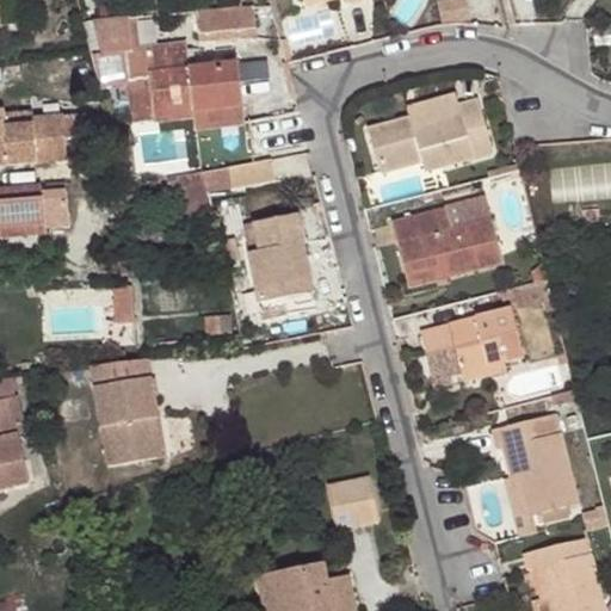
[(227,0),(227,11),(241,8),(240,0),(227,0)]
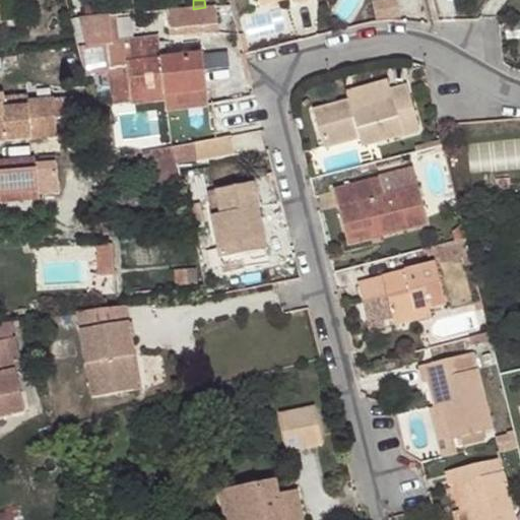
[(205,7),(193,9),(166,10),(168,36),(202,33),(200,25),(217,16),(215,6),(205,7)]
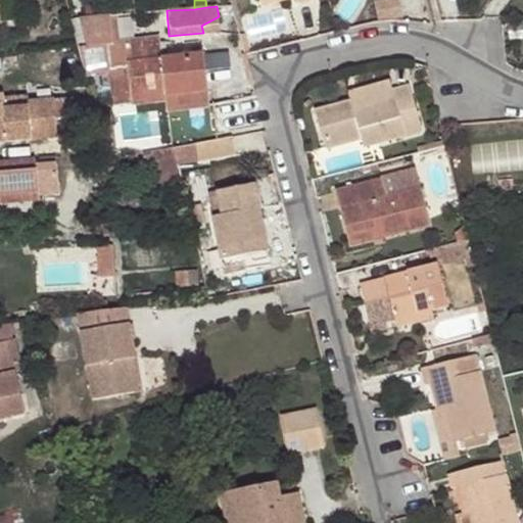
[(86,48),(78,48),(84,72),(108,68),(108,74),(112,105),(164,100),(167,111),(208,107),(203,54),(169,59),(169,52),(159,53),(157,39),(121,44),(112,44),(109,14),(79,17),(86,48)]
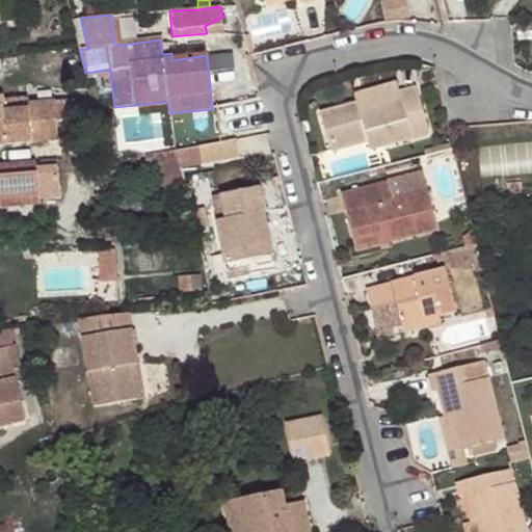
[(123,45),(120,15),(111,15),(114,45),(123,45)]
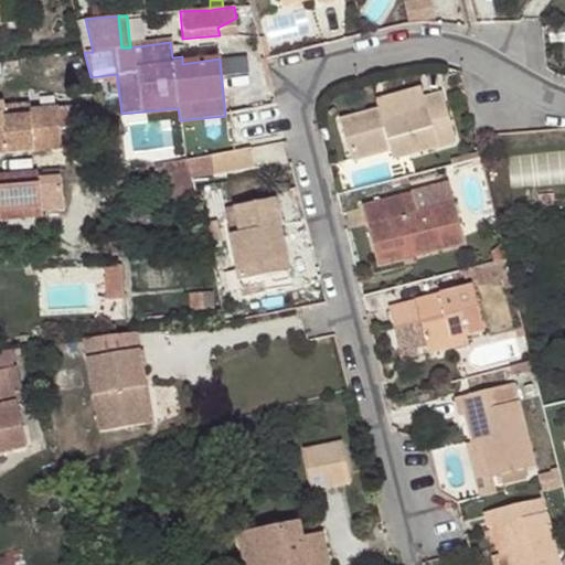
[(217,28),(220,35),(240,35),(236,18),(217,28)]
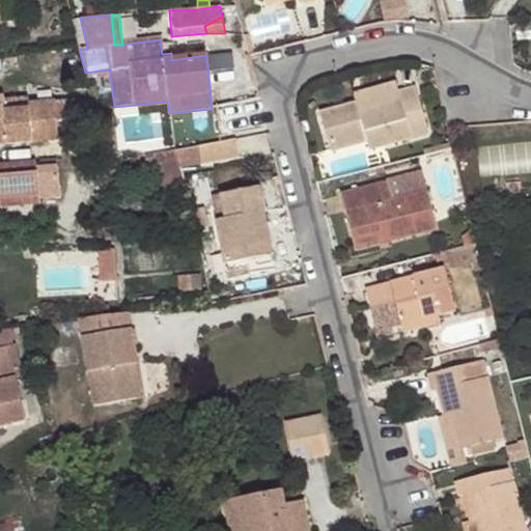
[(352,91),(355,103),(357,110),(399,99),(397,91),(395,81),(352,91)]
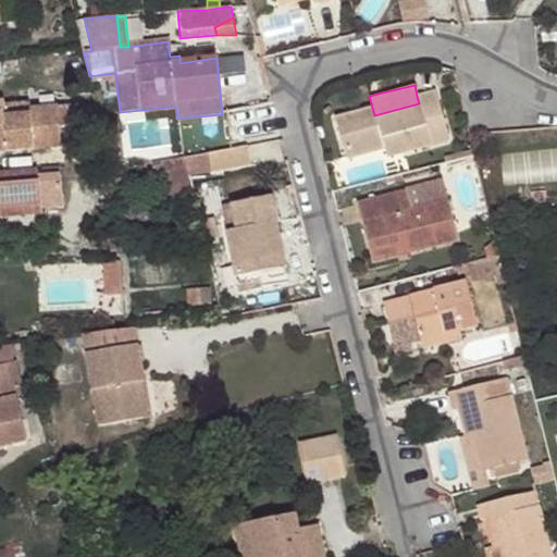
[(374,115),(372,108),(334,116),(344,158),(383,148),(385,158),(448,141),(435,90),(417,96),(419,103),(374,115)]
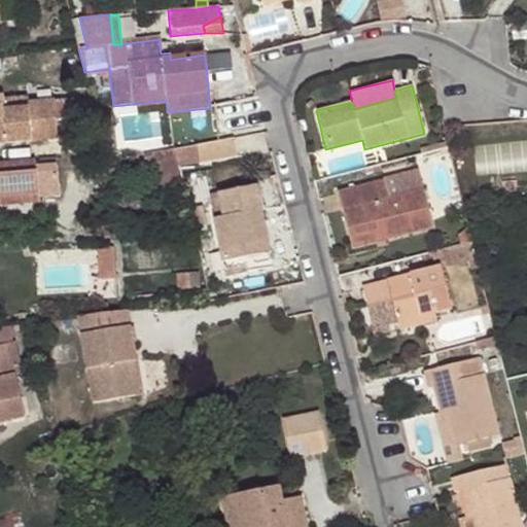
[(2,109),(2,101),(1,97),(0,97),(0,143),(5,143),(5,146),(31,144),(30,141),(57,139),(54,101),(27,103),(27,106),(2,109)]
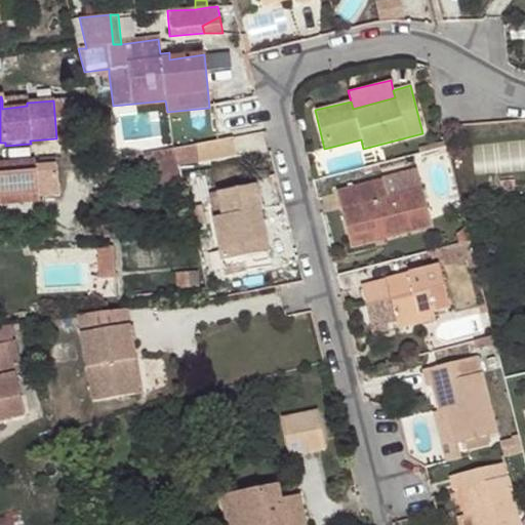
[(27,98),(2,101),(2,109),(27,106),(27,103),(27,98)]
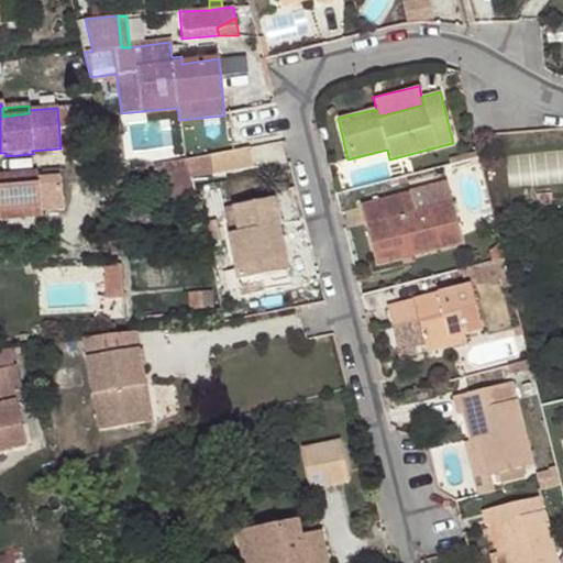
[(562,150),(509,152),(510,184),(562,183),(562,150)]
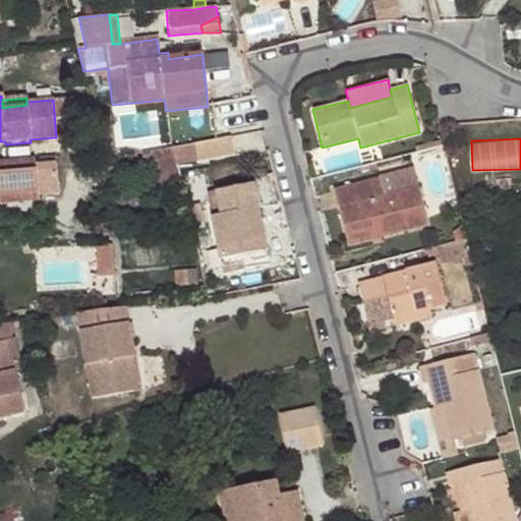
[(195,142),(172,147),(176,164),(197,161),(195,142)]
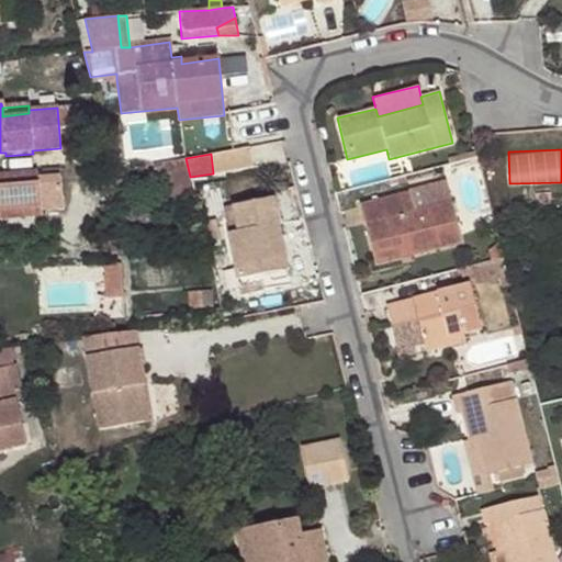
[(186,158),(160,163),(163,168),(153,170),(157,189),(191,180),(190,177),(186,158)]
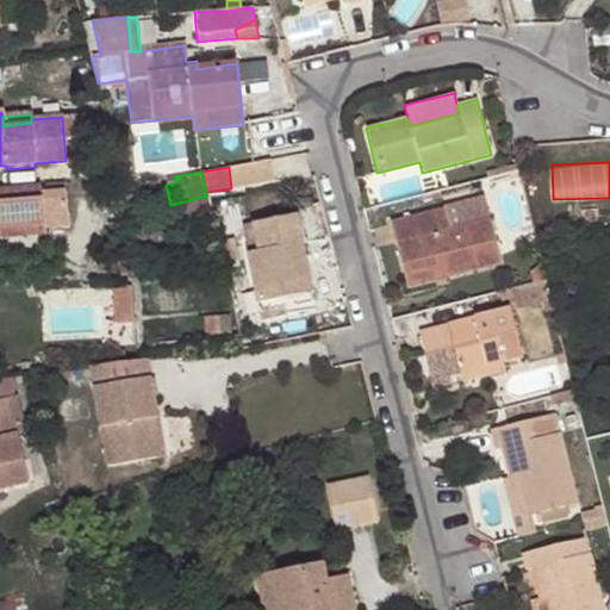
[(68,226),(64,184),(0,190),(0,236),(0,237),(45,234),(44,228),(68,226)]
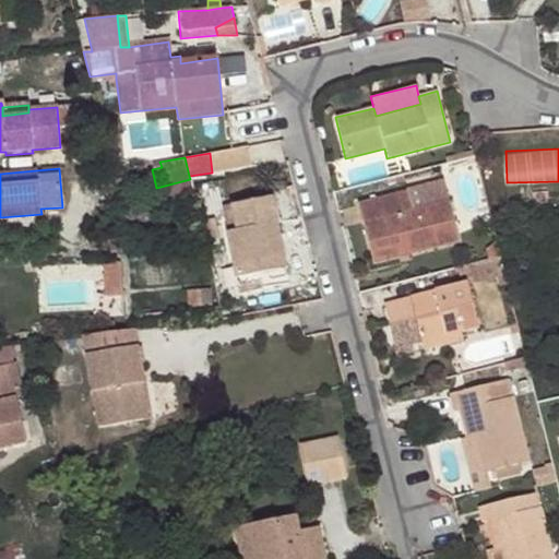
[(194,198),(195,198),(190,179),(156,188),(159,205),(194,198)]
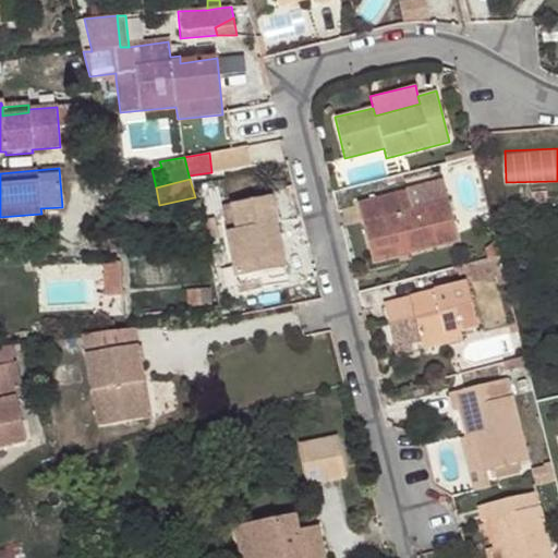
[(356,203),(370,252),(407,243),(409,254),(458,241),(447,202),(412,211),(408,190),(356,203)]
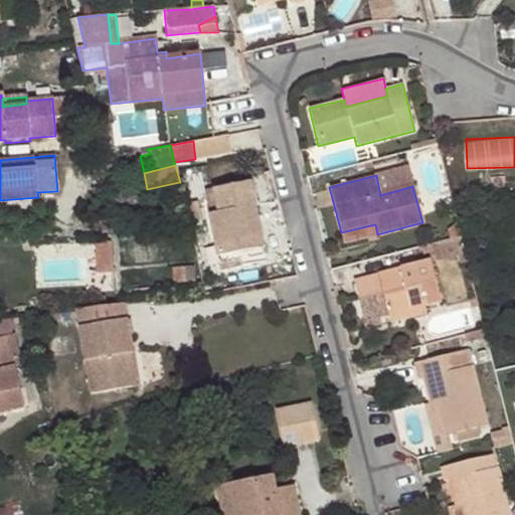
[(250,181),(213,188),(218,212),(207,213),(216,255),(238,251),(239,260),(240,265),(259,262),(256,254),(265,253),(263,245),(254,246),(249,219),(258,217),(250,181)]
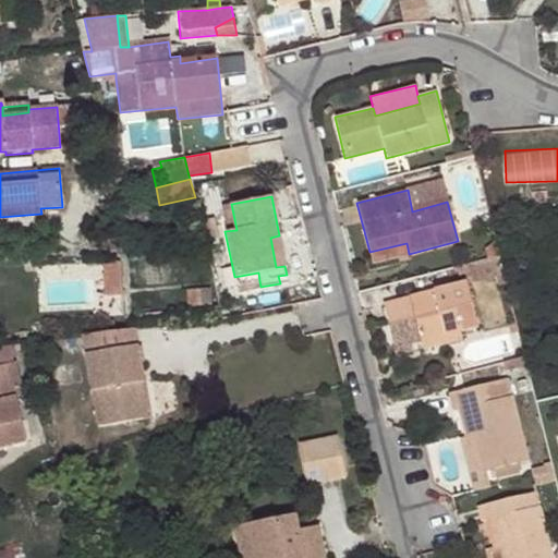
[(237,230),(231,204),(220,206),(225,231),(237,230)]
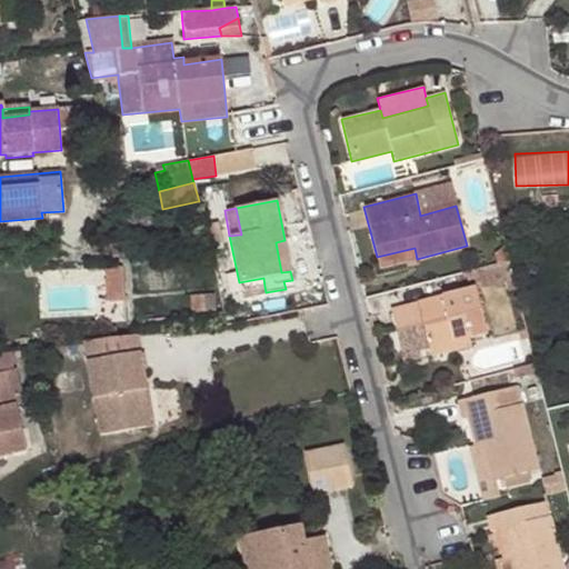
[(290,271),(285,240),(276,242),(281,272),(290,271)]
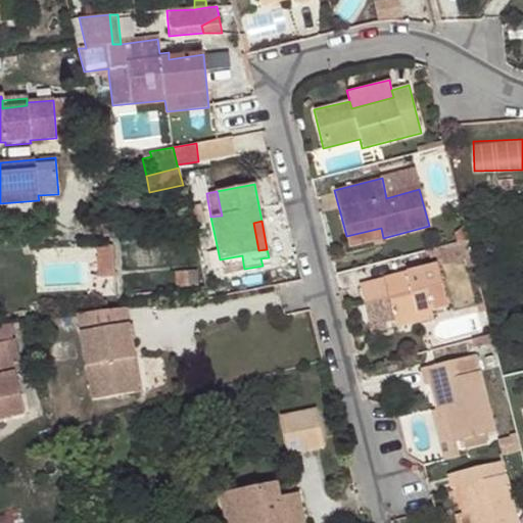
[(381,228),(346,236),(348,246),(383,238),(381,228)]
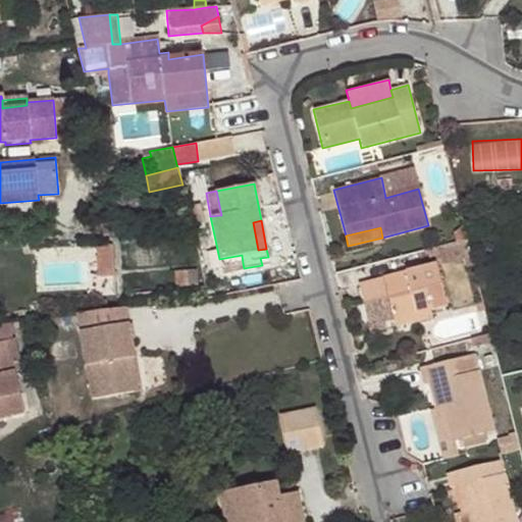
[(466,240),(463,227),(456,229),(460,241),(466,240)]
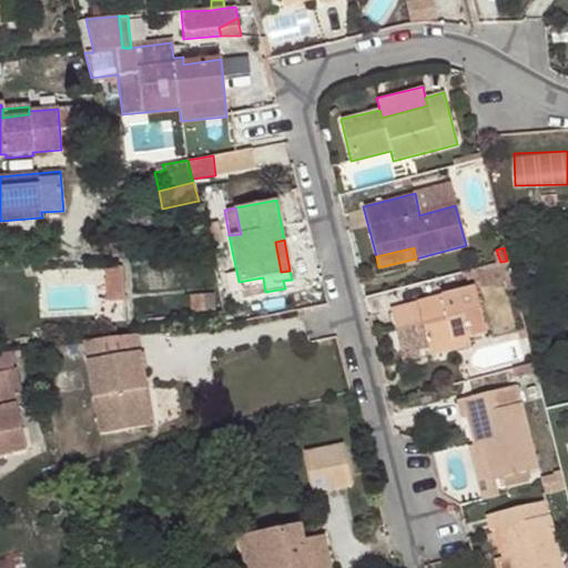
[(507,261),(500,262),(504,280),(511,279),(507,261)]
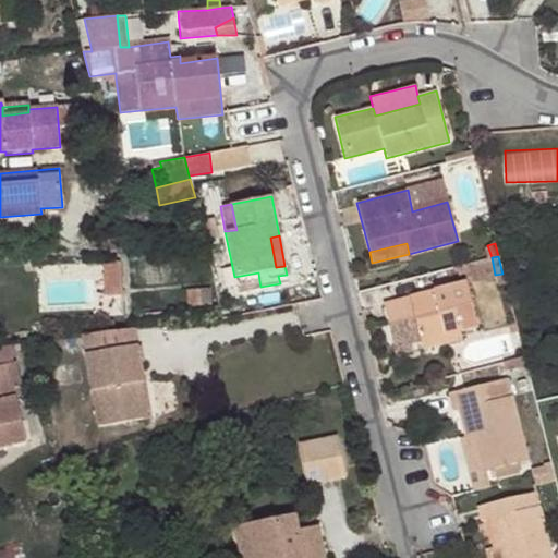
[(122,292),(122,261),(102,261),(102,292),(122,292)]
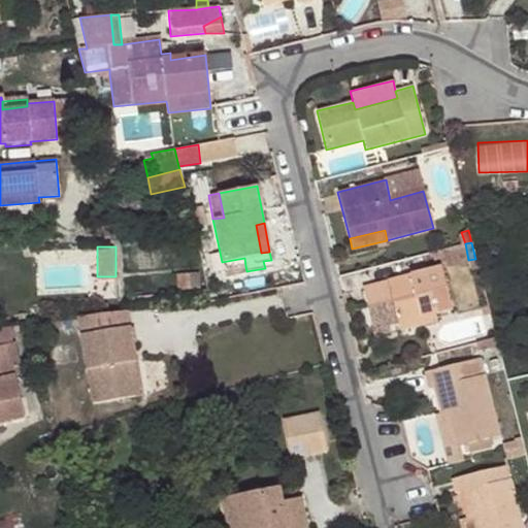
[(244,258),(222,262),(223,271),(245,266),(244,258)]
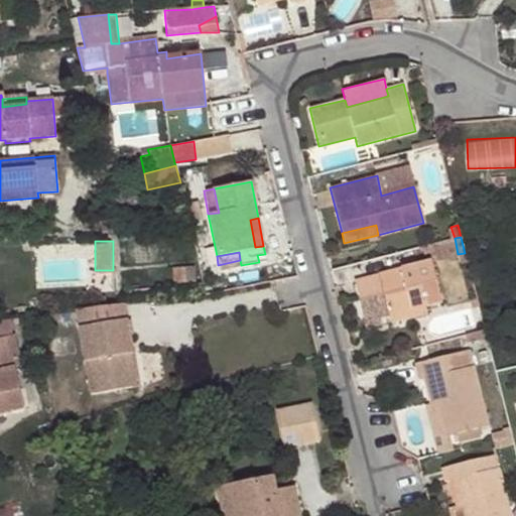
[(353,279),(358,299),(382,292),(387,313),(388,315),(425,306),(442,302),(430,259),(353,279)]
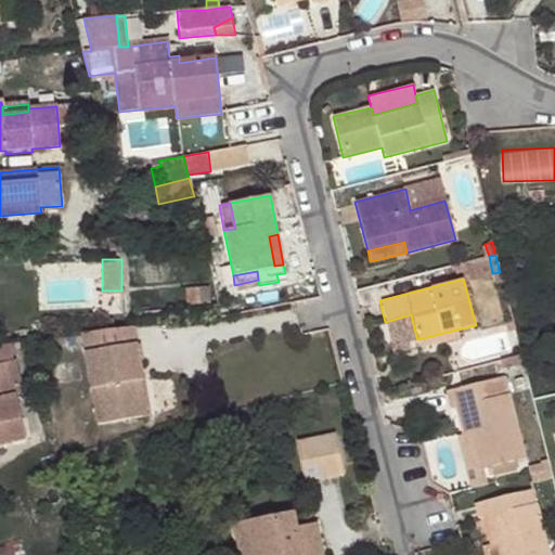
[(201,305),(199,286),(184,288),(185,306),(201,305)]
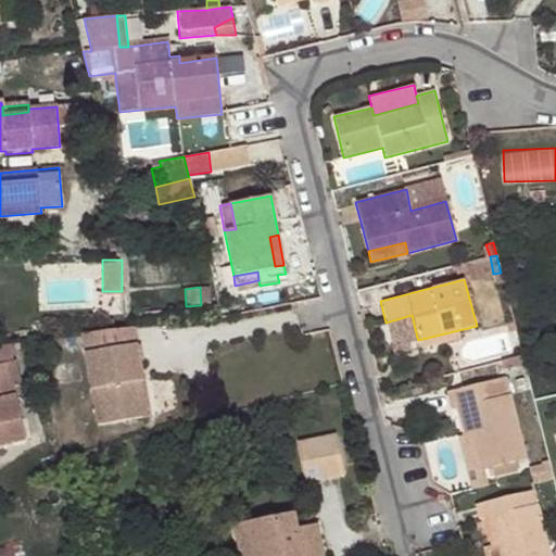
[(209,287),(200,287),(201,305),(211,304),(209,287)]
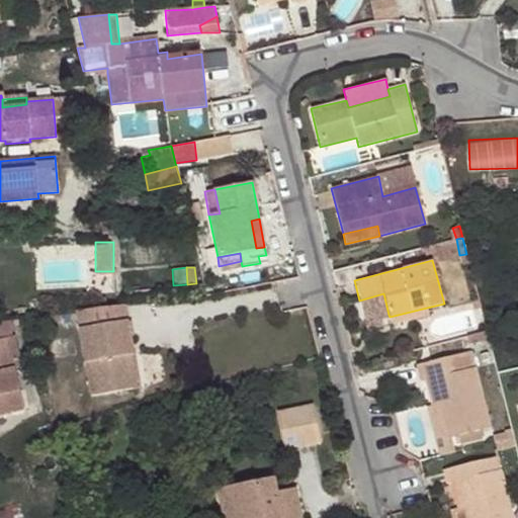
[(383,293),(359,300),(366,328),(382,324),(380,317),(389,315),(383,293)]
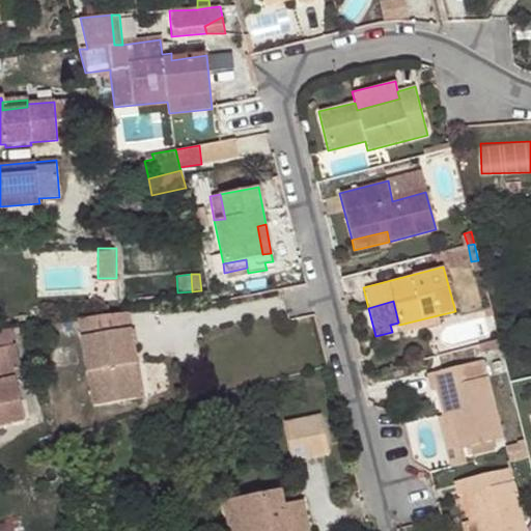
[(440,324),(438,315),(399,325),(401,333),(440,324)]
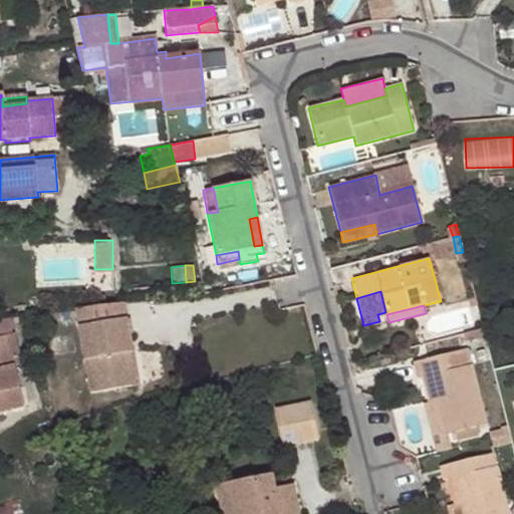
[(91,393),(132,384),(125,354),(133,352),(125,317),(79,325),(91,393)]
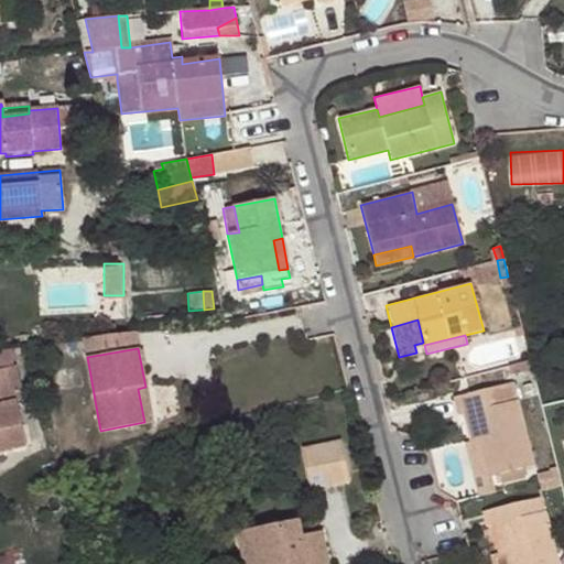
[(15,366),(0,369),(0,446),(25,441),(13,391),(21,390),(15,366)]
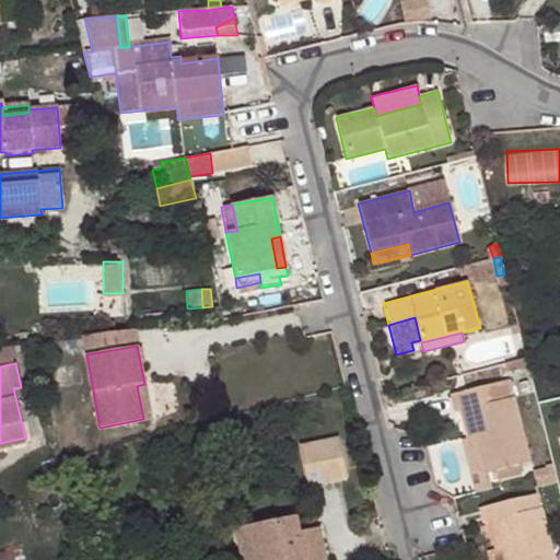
[(461,411),(467,440),(476,438),(483,474),(499,470),(501,478),(515,475),(513,466),(531,462),(510,380),(450,394),(453,413),(461,411)]
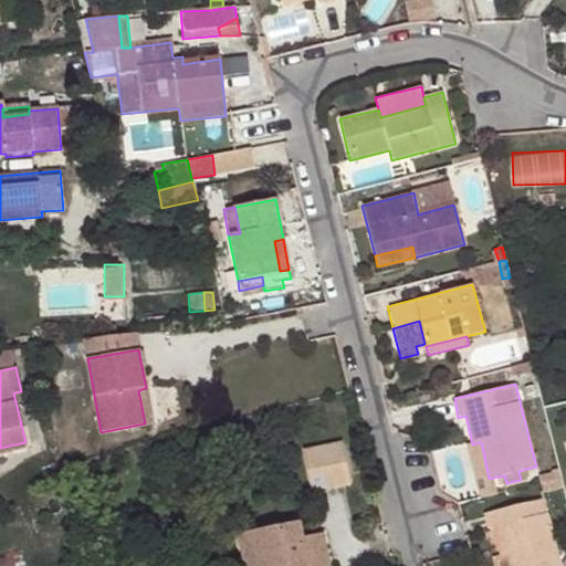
[(146,388),(138,390),(145,423),(153,423),(146,388)]
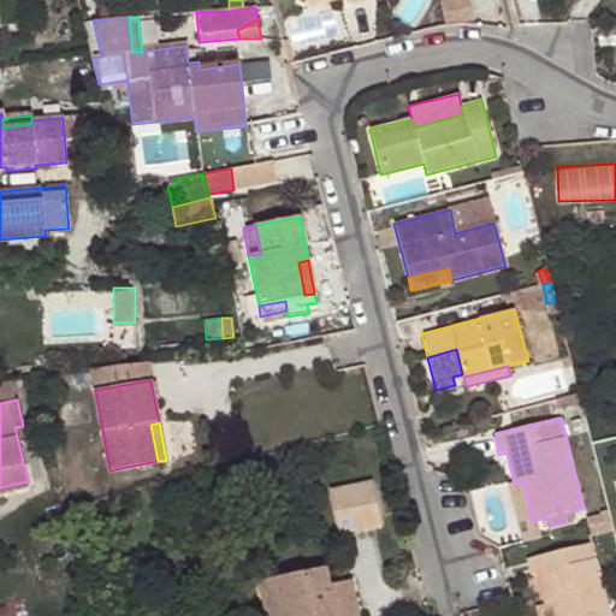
[(381,526),(372,479),(329,487),(338,534),(381,526)]
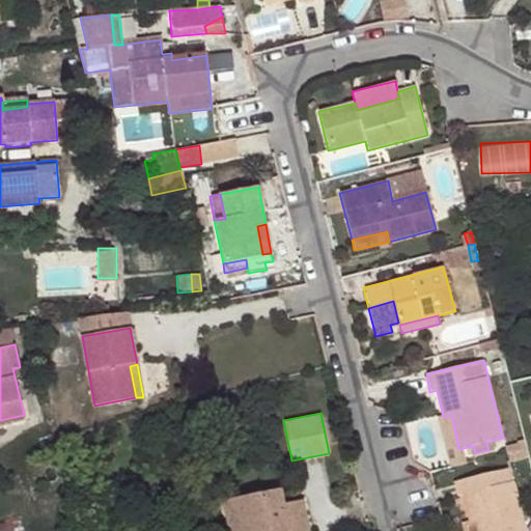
[(451,415),(443,417),(439,418),(446,452),(458,449),(451,415)]
